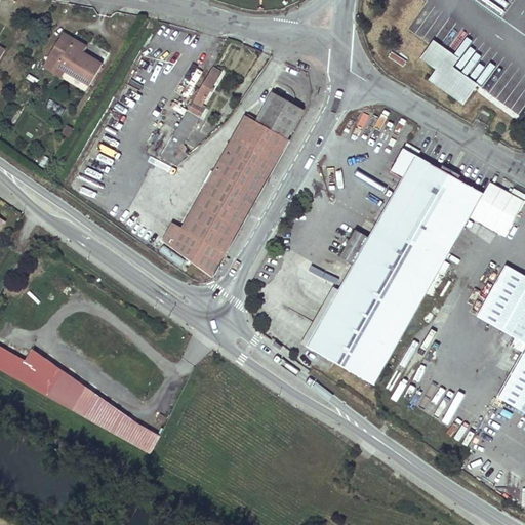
[(61,39),(70,45),(74,39),(64,33),(61,39)]
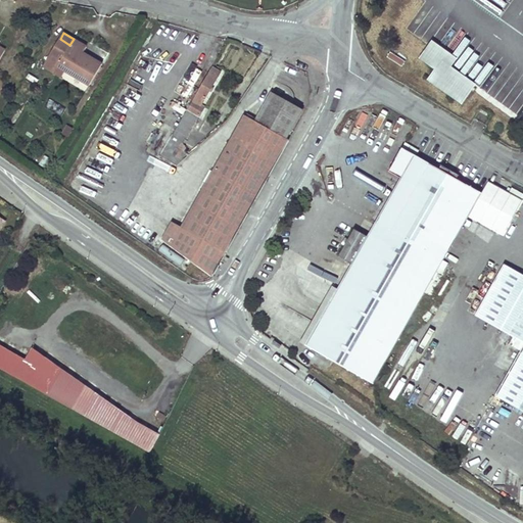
[(60,39),(47,60),(58,66),(59,64),(67,69),(65,72),(90,85),(102,64),(83,53),(86,47),(74,39),(69,45),(60,39)]
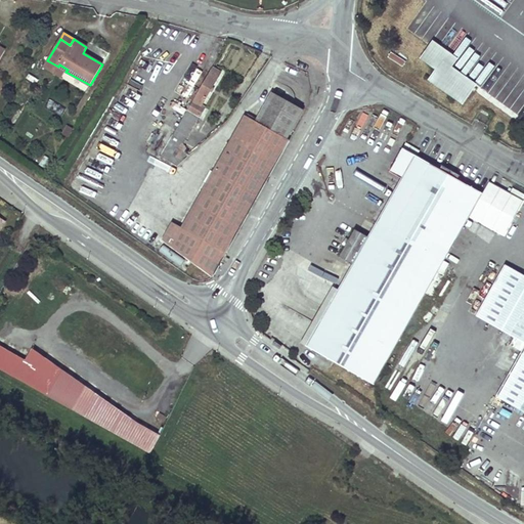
[(439,63),(428,81),(462,102),(473,86),(439,63)]
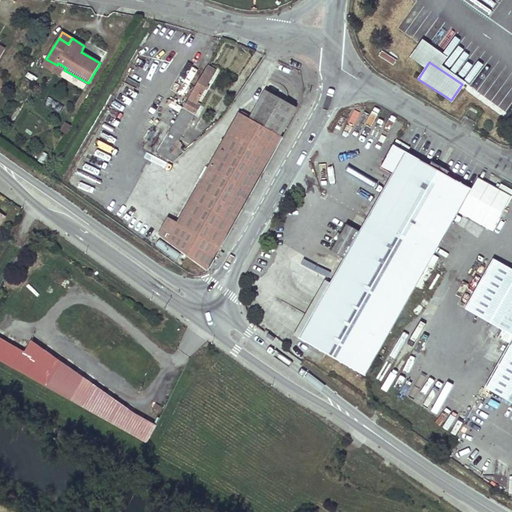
[(54,71),(61,75),(64,70),(66,68),(58,63),(57,65),(54,71)]
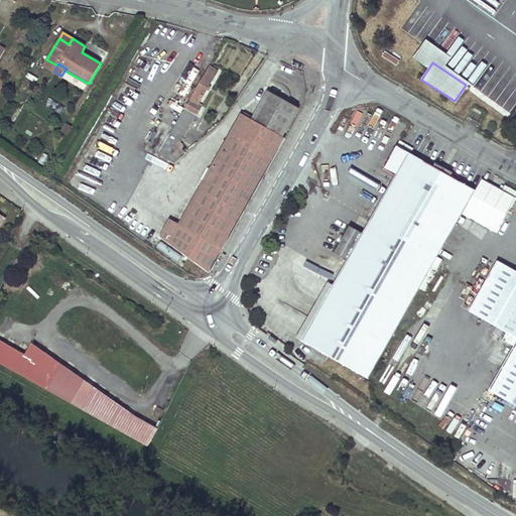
[(401,70),(413,75),(415,70),(404,63),(401,70)]
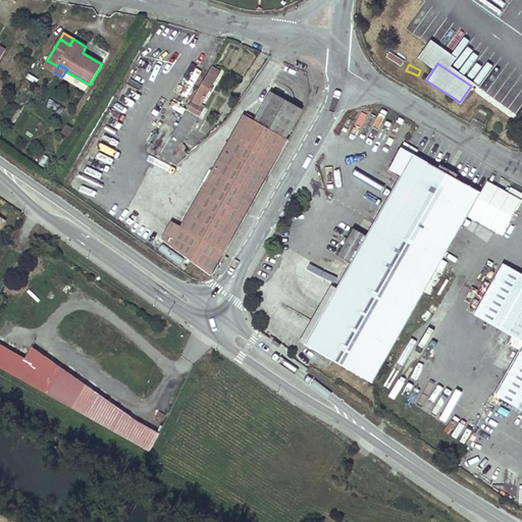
[(211,68),(176,126),(185,132),(189,134),(204,107),(200,104),(219,73),(211,68)]
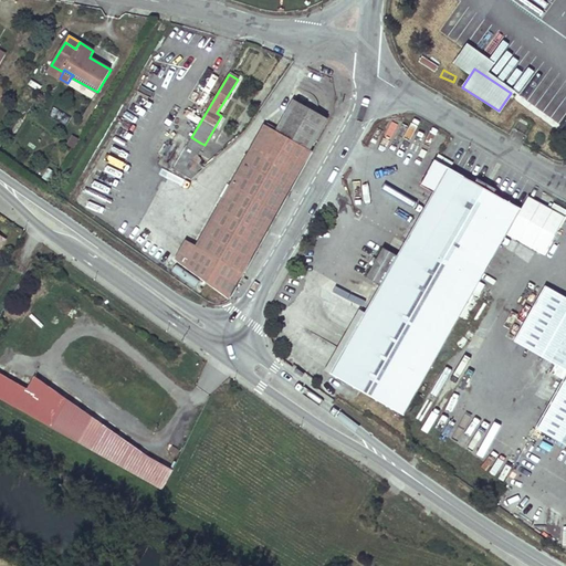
[(294,101),(276,132),(311,150),(328,119),(294,101)]
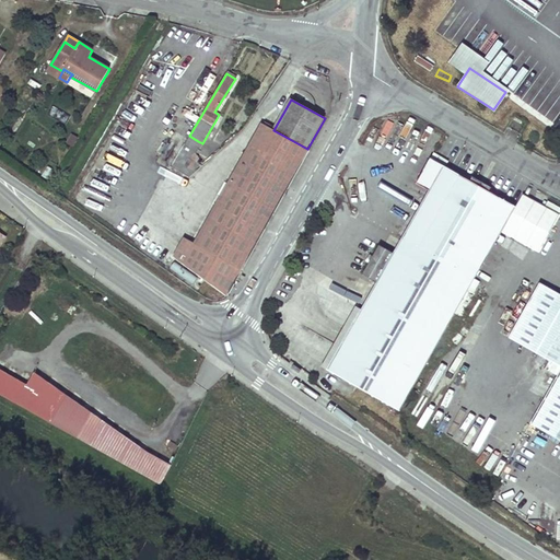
[(231,290),(310,150),(307,149),(273,130),(261,124),(194,243),(184,238),(174,257),(228,295),(231,290)]
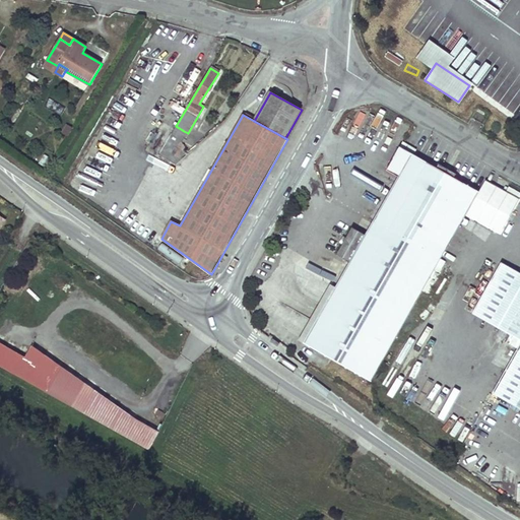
[(184,131),(176,126),(159,154),(167,159),(184,131)]
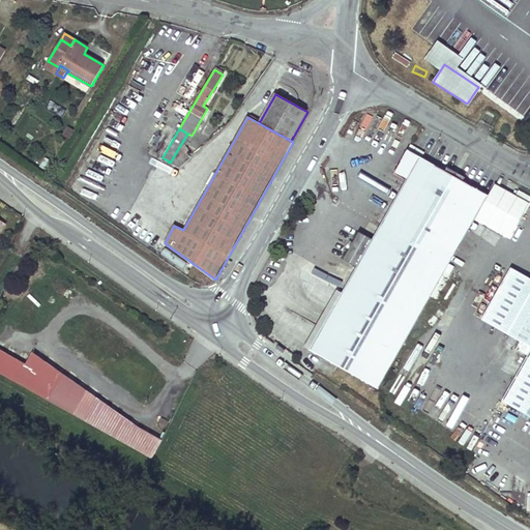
[(357,268),(343,294),(311,351),(379,389),(493,187),(483,183),(478,193),(419,158),(373,240),(358,233),(343,260),(357,268)]
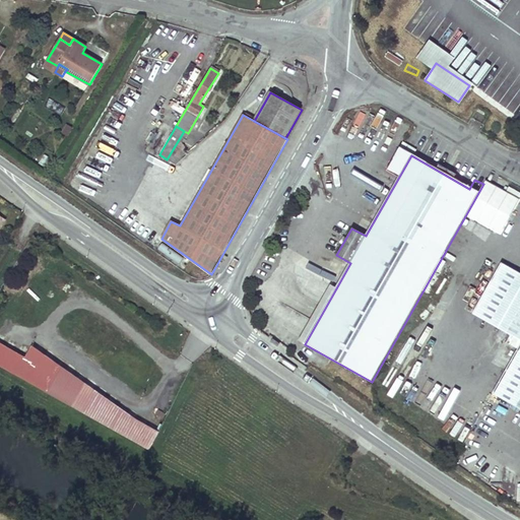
[(519,348),(495,394),(519,407),(519,272),(503,263),(474,313),(512,334),(508,341),(519,348)]
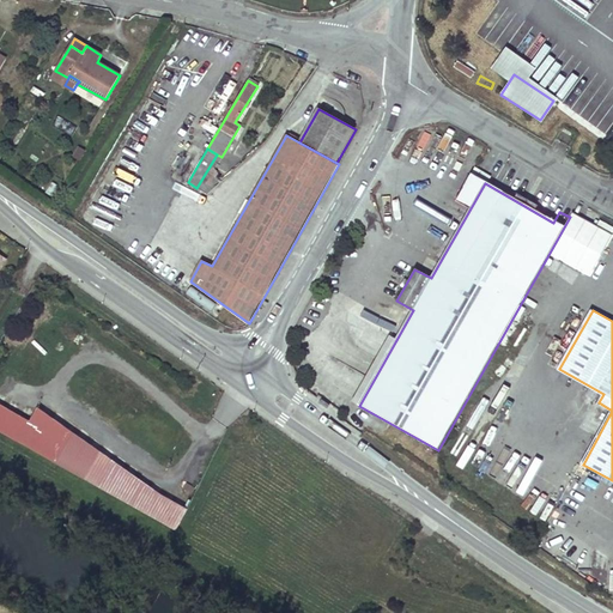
[(359,406),(396,340),(389,337),(352,402),(359,406)]
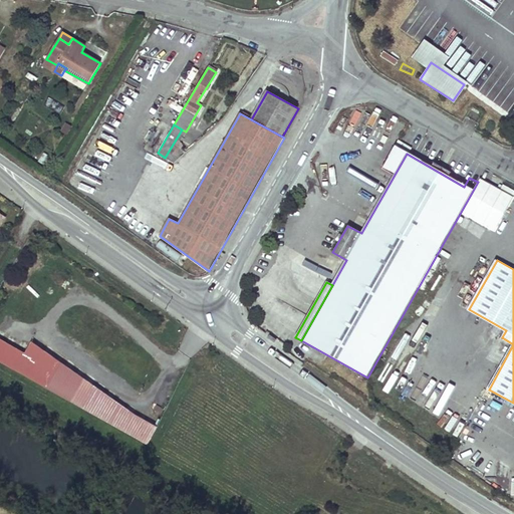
[(0,360),(45,387),(59,361),(29,340),(23,352),(0,338),(0,360)]
